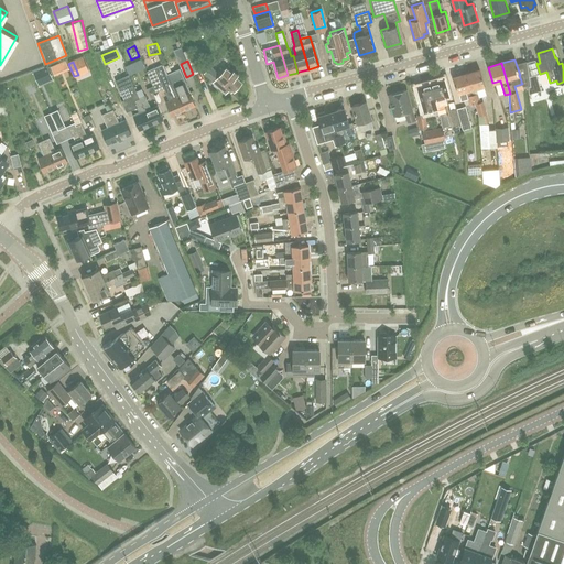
[(154,67),(147,71),(153,86),(155,90),(164,87),(170,100),(167,100),(165,101),(172,116),(183,110),(167,74),(163,64),(154,67)]
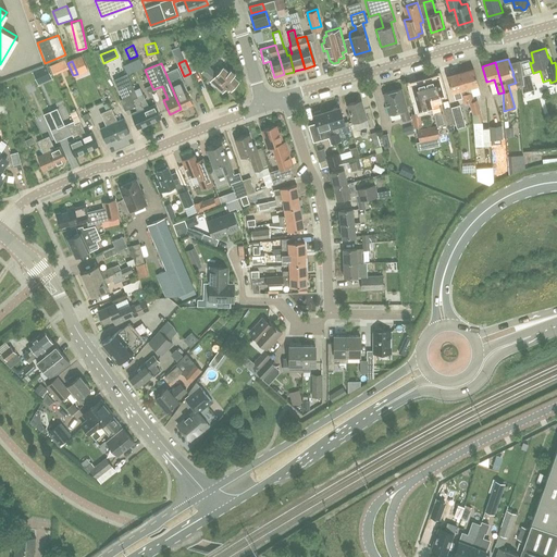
[(231,88),(238,79),(233,75),(235,73),(231,69),(230,71),(223,65),(218,72),(208,63),(201,71),(211,79),(210,79),(222,90),(226,87),(227,88),(230,87),(231,88)]
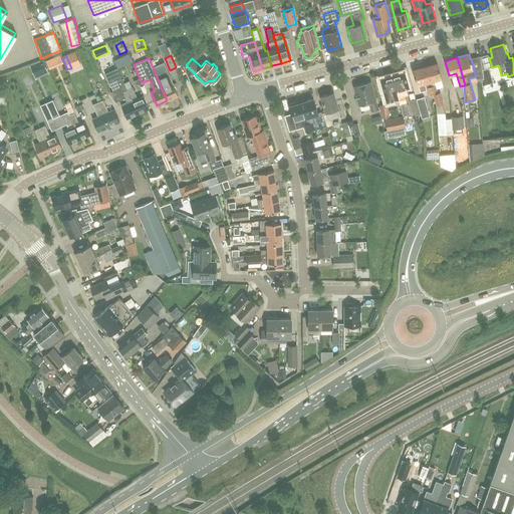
[(164,62),(153,67),(167,100),(178,95),(173,82),(164,62)]
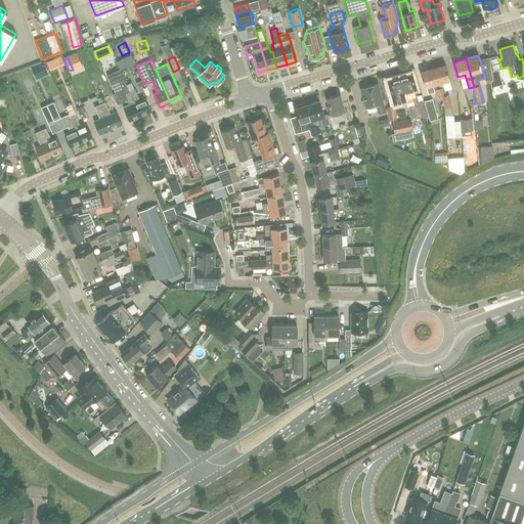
[(443,82),(450,80),(446,64),(433,69),(439,88),(441,96),(446,95),(443,82)]
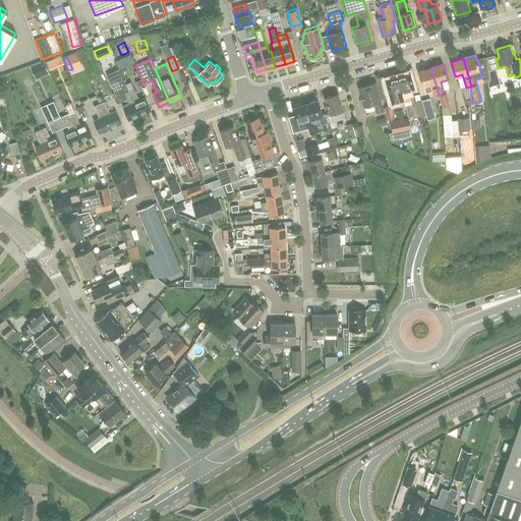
[(118,68),(106,74),(114,92),(121,88),(123,93),(126,98),(128,103),(122,106),(129,120),(139,115),(128,91),(125,82),(118,68)]
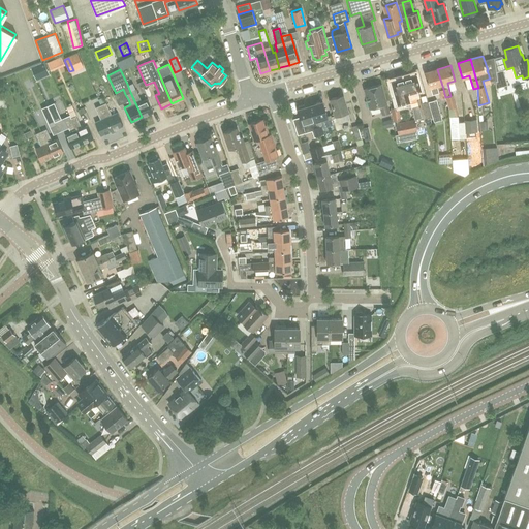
[(443,89),(437,69),(425,72),(429,88),(436,86),(440,99),(445,97),(443,89)]
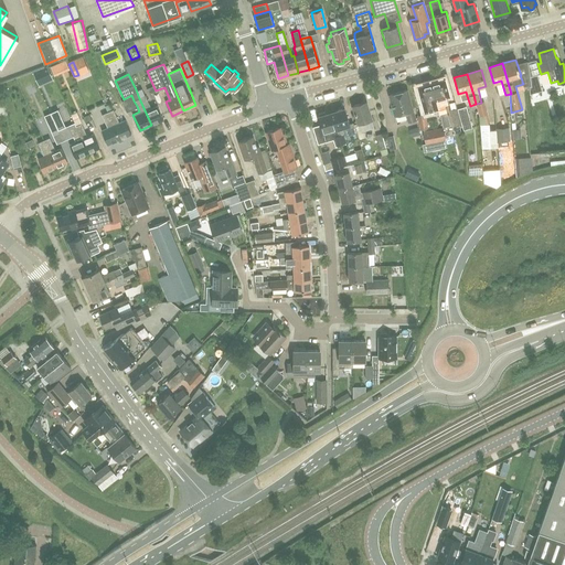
[(542,91),(537,74),(531,76),(531,86),(529,86),(530,94),(542,91)]
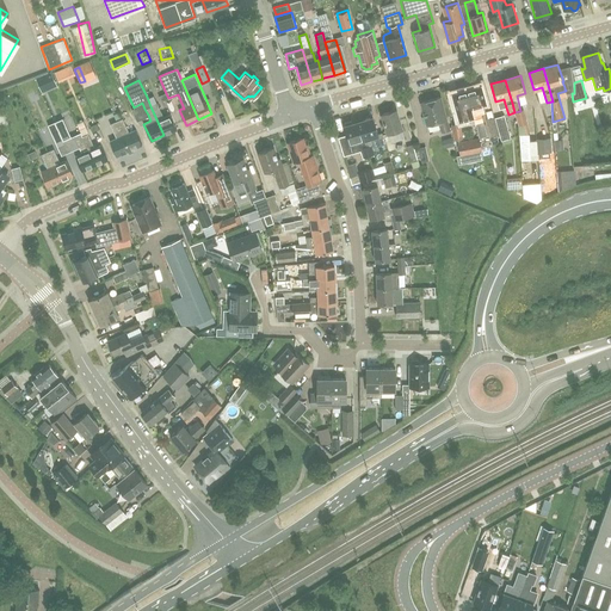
[(481,86),(467,91),(470,100),(471,109),(474,113),(474,116),(481,113),(483,113),(482,105),(487,104),(481,86)]
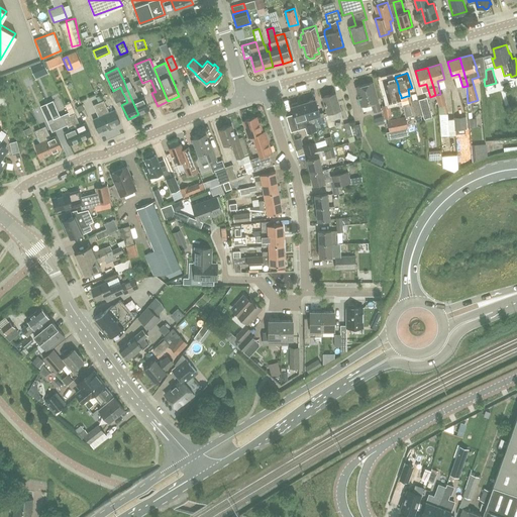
[(398,85),(395,77),(383,80),(387,95),(399,92),(398,85)]
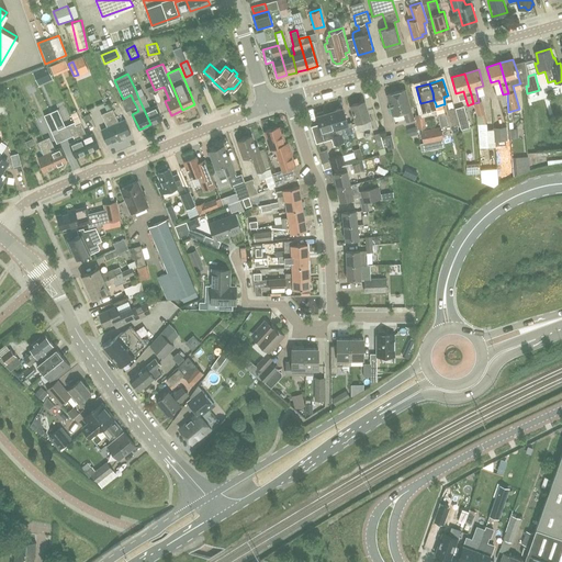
[(406,122),(414,121),(406,89),(386,94),(393,116),(404,113),(406,122)]
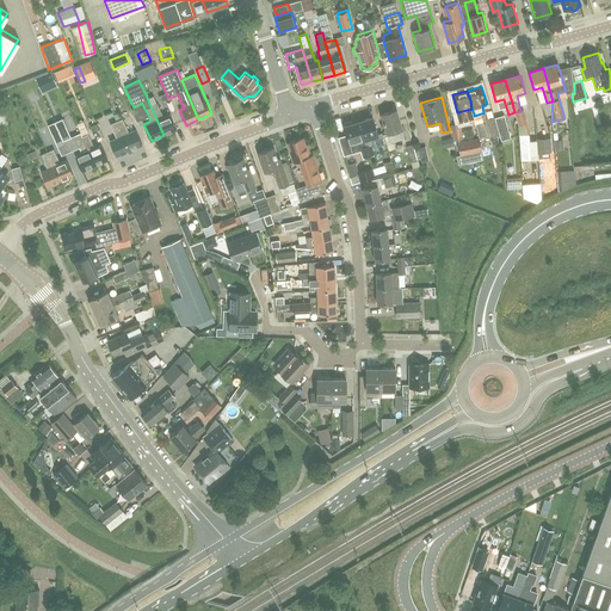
[(158,103),(150,106),(164,135),(177,129),(170,113),(164,117),(158,103)]
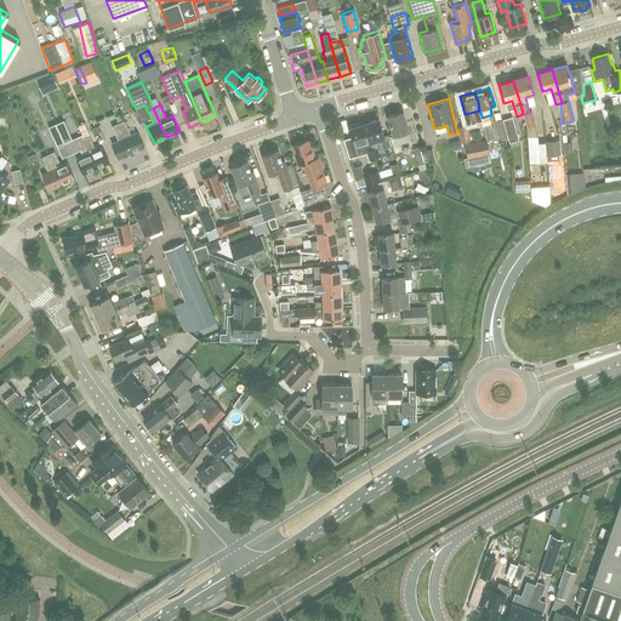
[(410,136),(409,131),(403,113),(388,118),(393,136),(402,134),(403,138),(410,136)]
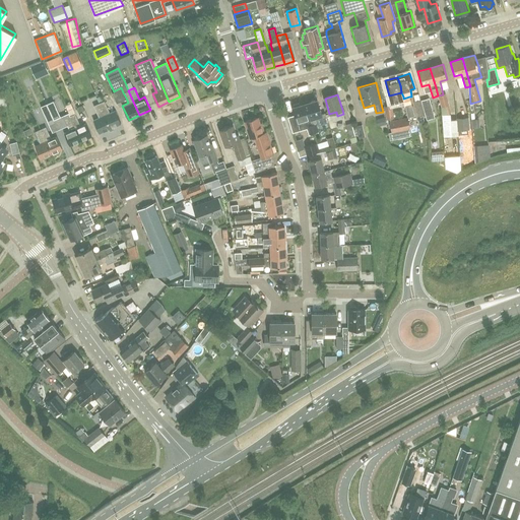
[(99,103),(110,128),(121,123),(115,110),(110,113),(105,101),(103,102),(101,95),(96,98),(99,103)]
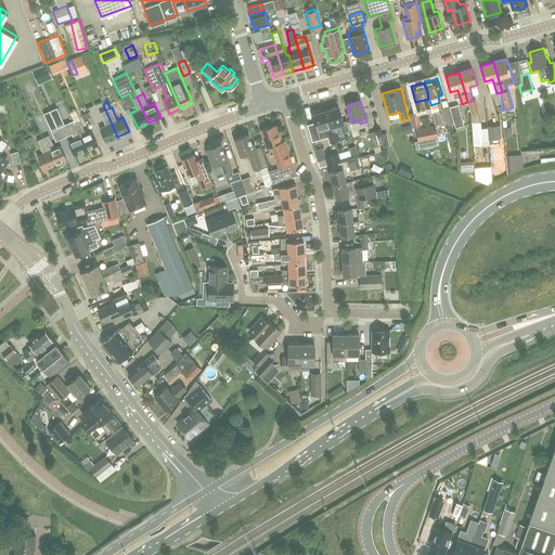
[(449,107),(453,121),(455,128),(464,125),(457,104),(449,107)]
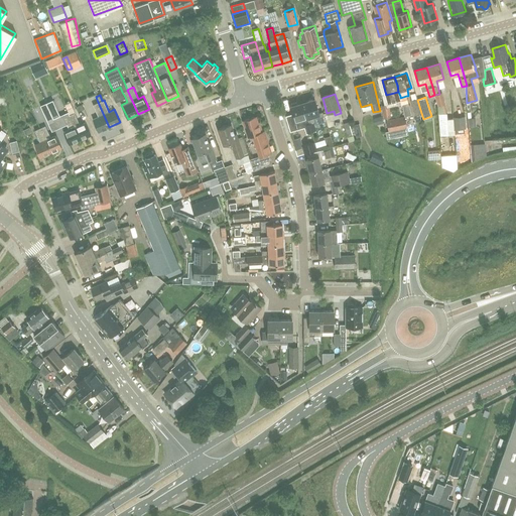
[(417,98),(411,100),(415,115),(421,113),(417,100),(417,98)]
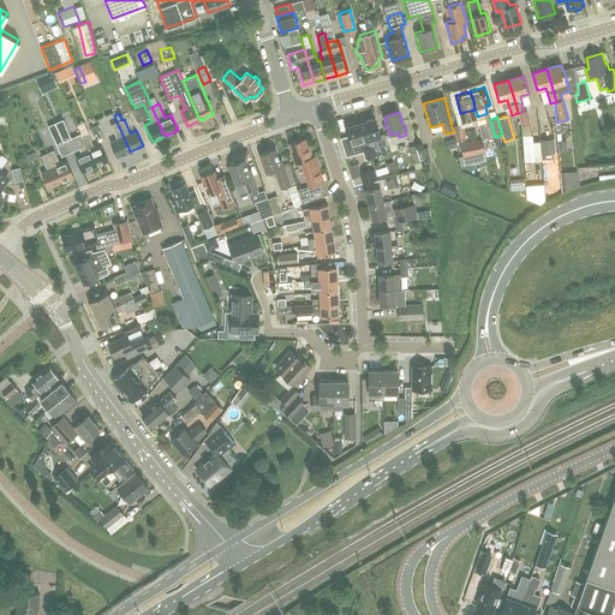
[(370,156),(371,156),(376,155),(374,145),(375,145),(375,147),(382,144),(380,136),(375,118),(360,123),(370,156)]
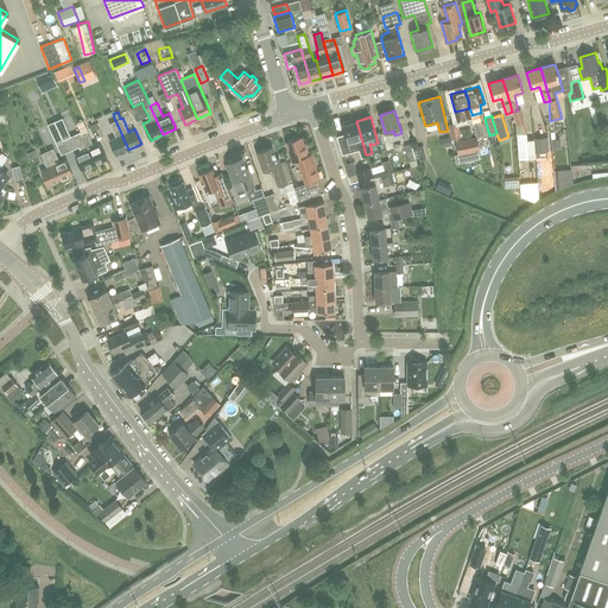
[(116,156),(128,150),(115,120),(109,124),(115,137),(109,140),(116,156)]
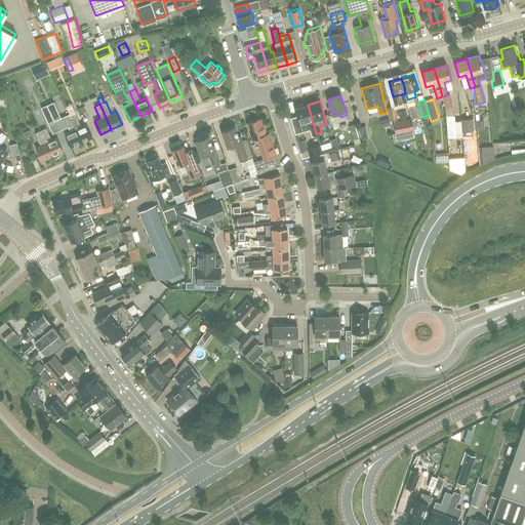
[(317,133),(316,133),(308,105),(303,106),(303,104),(296,106),(297,108),(295,108),(303,131),(310,129),(312,135),(317,134),(317,133)]
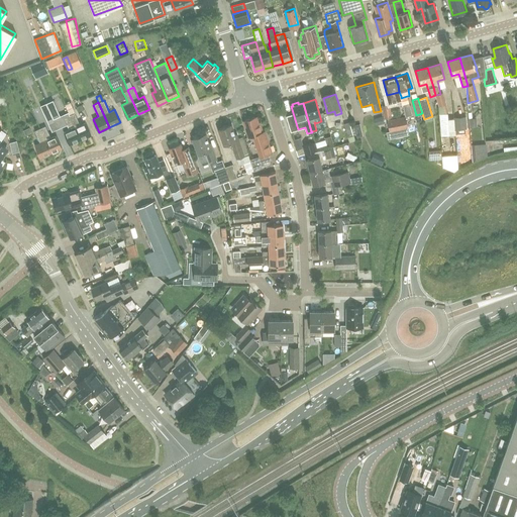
[(390,103),(382,105),(384,118),(392,117),(390,103)]
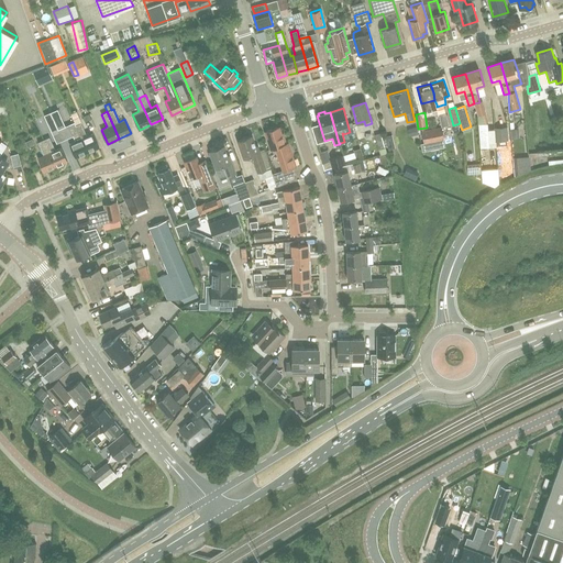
[(55,121),(57,128),(59,133),(66,130),(61,119),(55,121)]
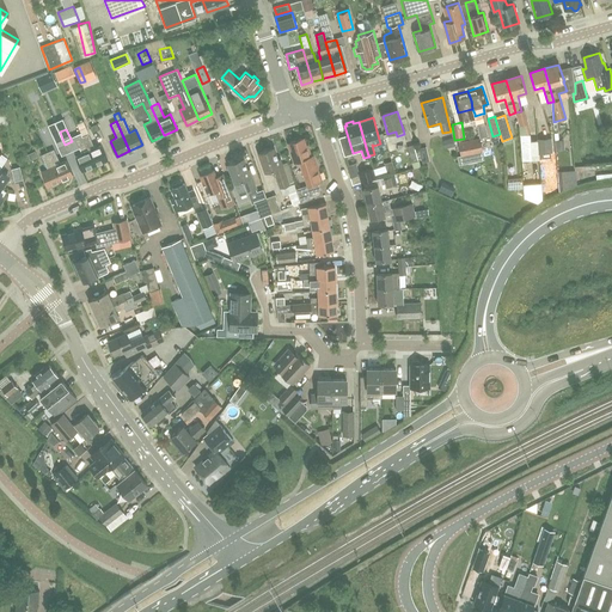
[(96,166),(108,160),(102,145),(95,147),(89,134),(83,136),(96,166)]
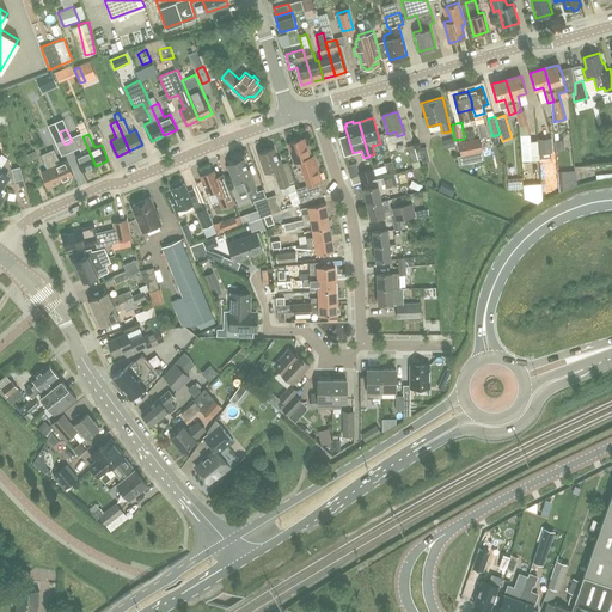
[(539,159),(538,153),(537,140),(531,141),(530,134),(520,135),(522,161),(539,159)]
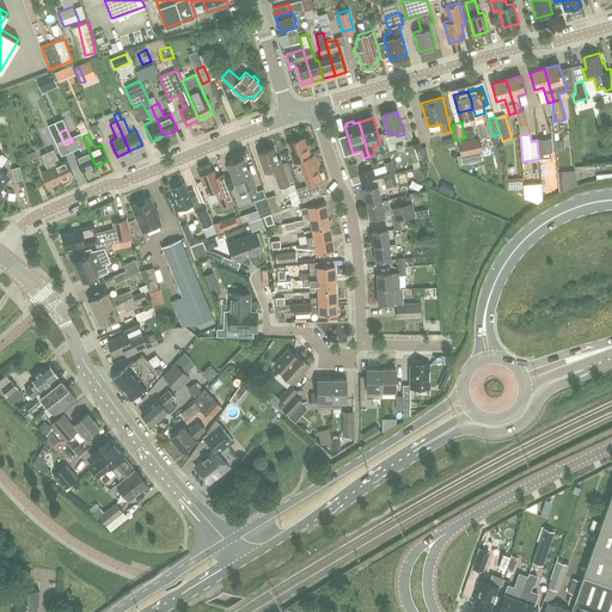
[(65,145),(62,139),(61,140),(59,135),(54,136),(56,141),(55,142),(57,147),(65,145)]
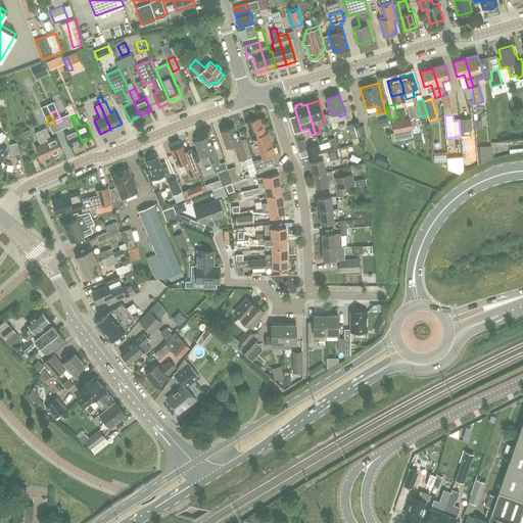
[(70,147),(82,142),(70,116),(64,119),(70,131),(64,133),(70,147)]
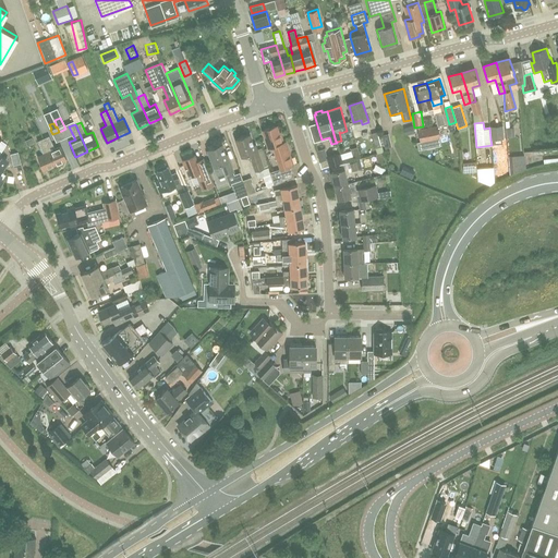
[(293,165),(288,148),(286,142),(283,142),(280,132),(278,133),(276,125),(263,130),(268,148),(274,146),(280,169),(270,172),(275,184),(294,178),(291,166),(293,165)]
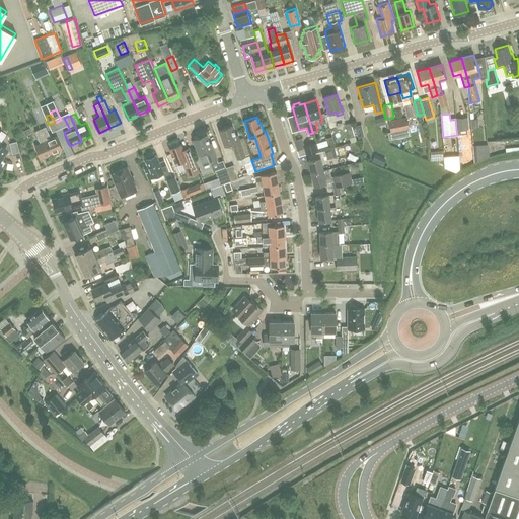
[(388,121),(391,132),(410,129),(408,117),(388,121)]
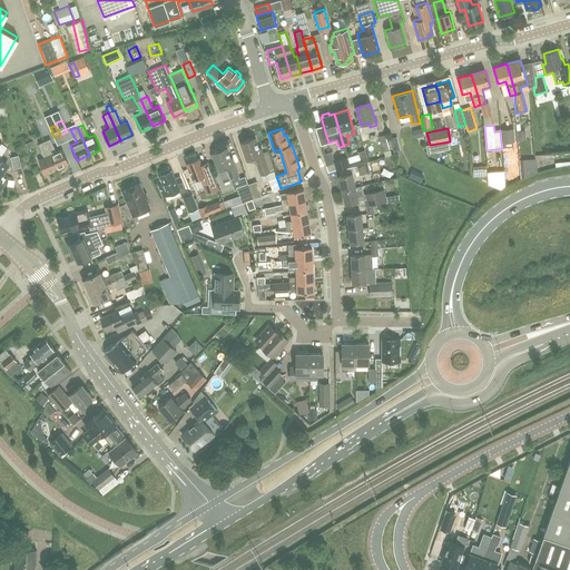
[(500,129),(500,130),(501,143),(514,143),(513,128),(500,129)]
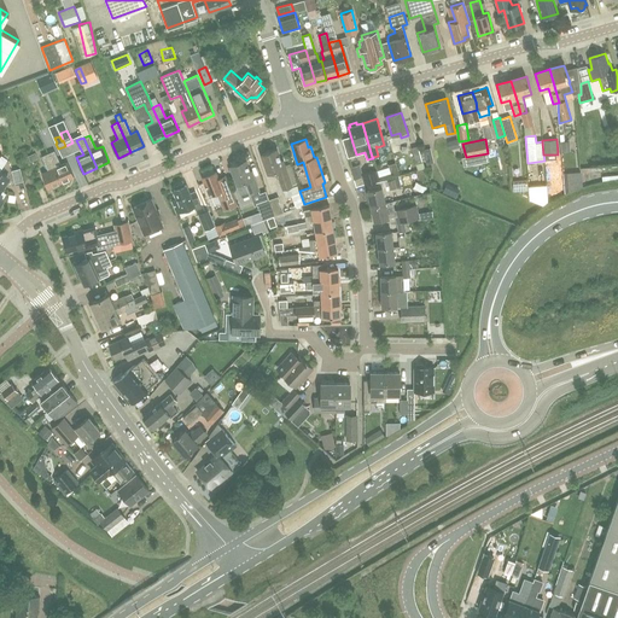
[(418,146),(412,149),(417,164),(424,162),(418,146)]
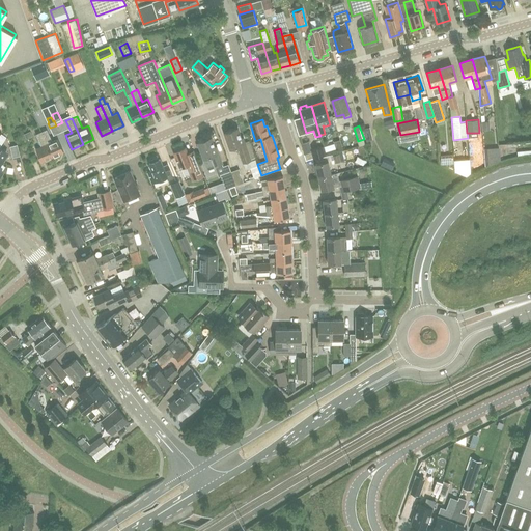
[(47,129),(42,132),(53,157),(63,152),(58,139),(52,141),(47,129)]
